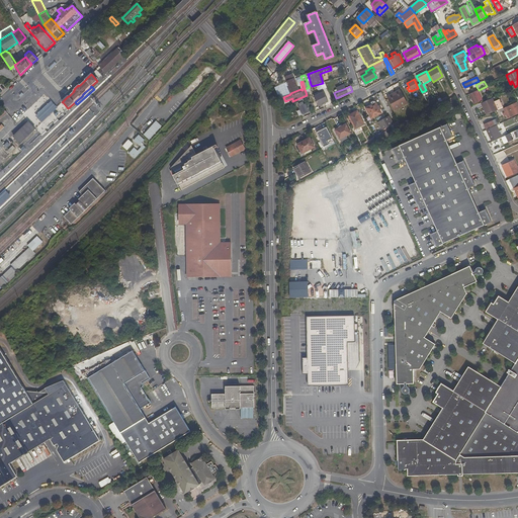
[(386,96),(387,98),(400,91),(400,89),(386,96)]
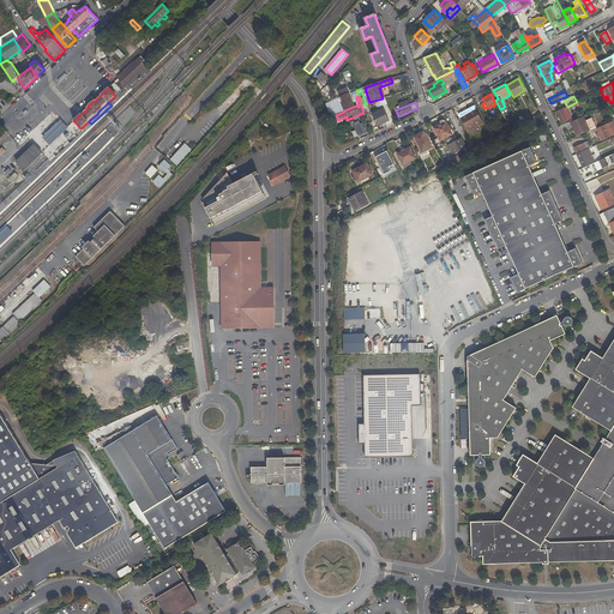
[(468,131),(482,122),(474,108),(459,116),(468,131)]
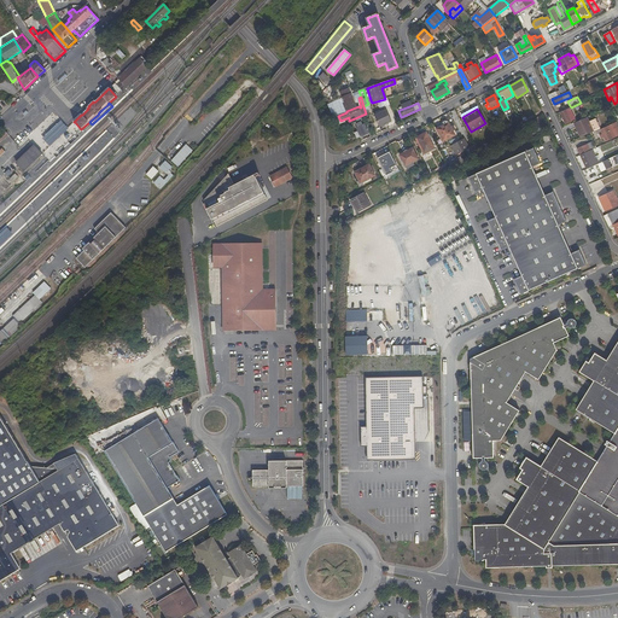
[(575,120),(570,109),(560,112),(566,124),(571,122),(571,121),(575,120)]
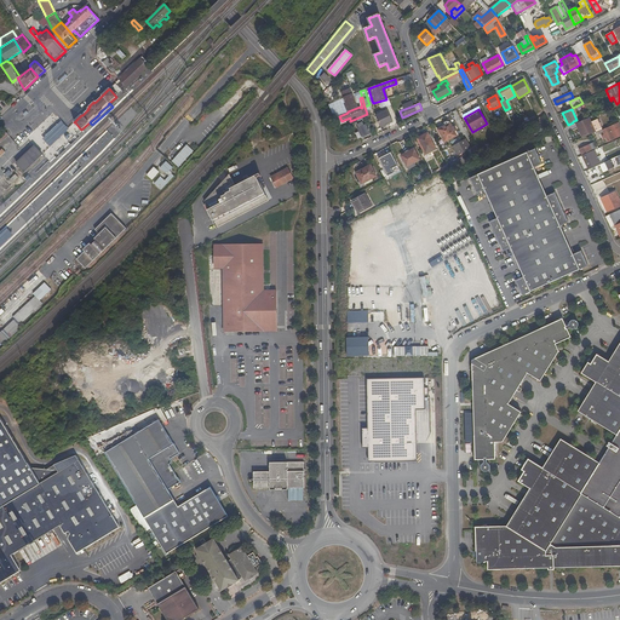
[(388,110),(375,116),(378,121),(390,116),(388,110)]
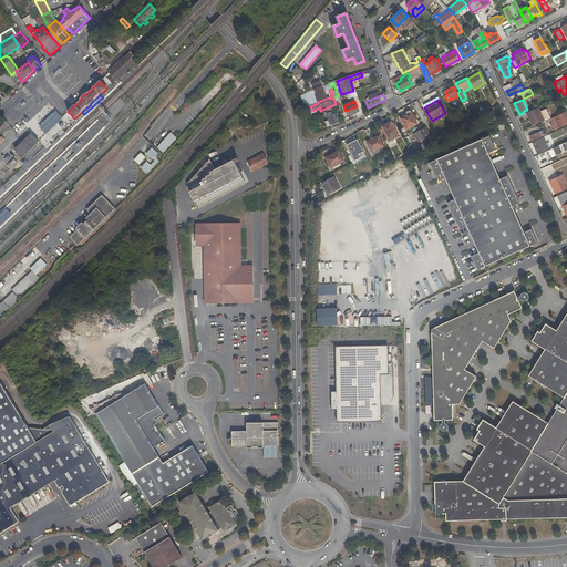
[(349,116),(359,111),(357,106),(346,111),(349,116)]
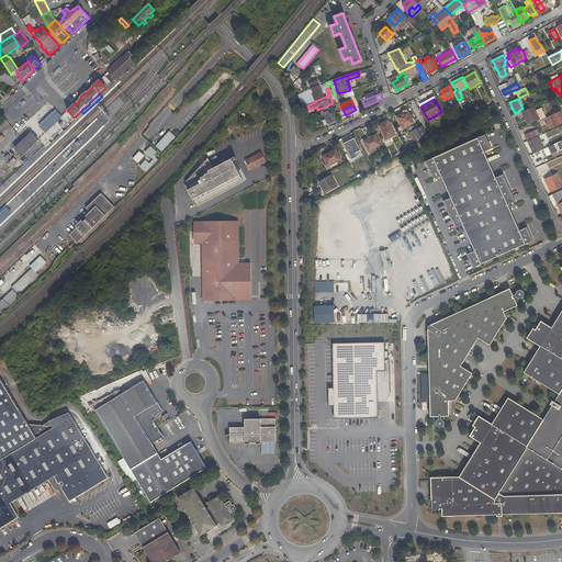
[(534,107),(521,112),(528,125),(540,120),(536,111),(534,107)]
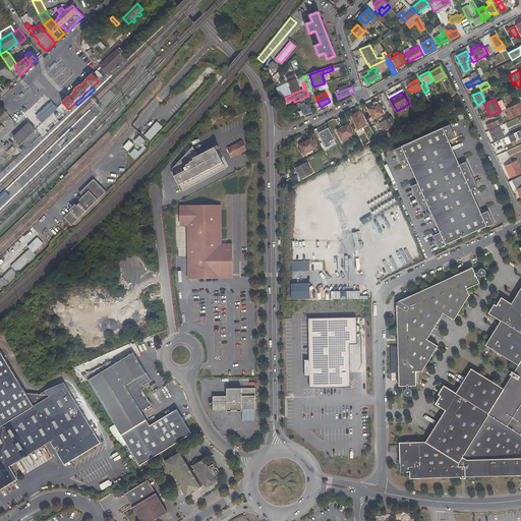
[(506,108),(503,100),(497,103),(501,111),(502,110),(506,109),(506,108)]
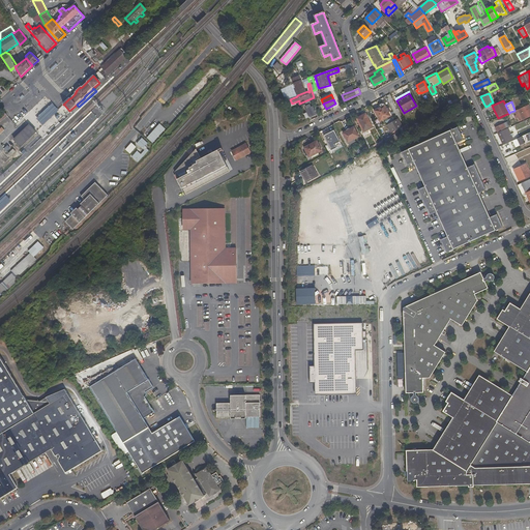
[(45,111),(36,119),(43,125),(46,123),(59,111),(53,104),(45,111)]
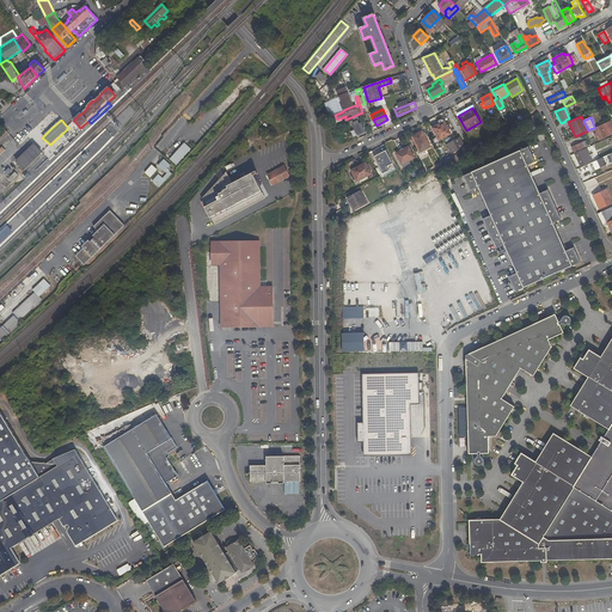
[(359,123),(357,121),(353,123),(354,126),(353,127),(354,130),(352,132),(354,136),(366,132),(361,122),(359,123)]
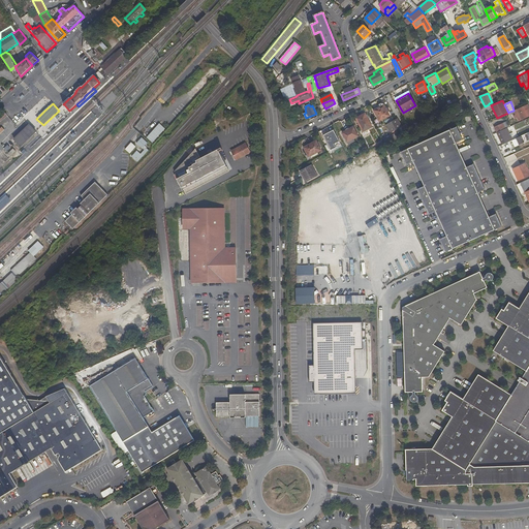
[(390,116),(387,113),(385,106),(383,104),(383,105),(381,104),(380,104),(379,104),(378,106),(378,107),(374,111),(379,121),(390,116)]
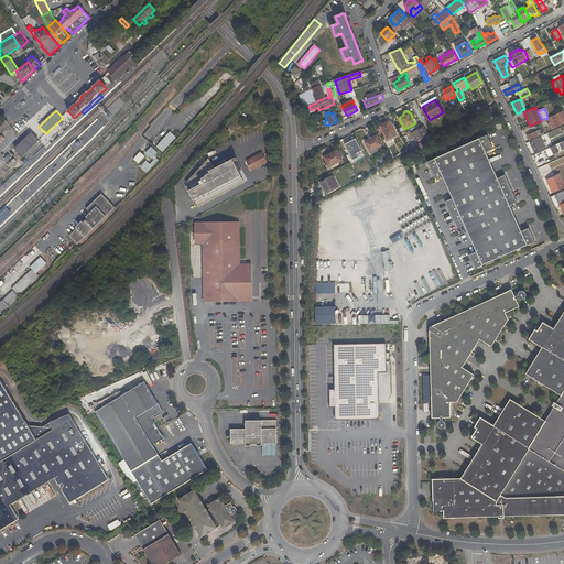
[(563,114),(563,111),(548,119),(548,118),(543,119),(544,122),(549,120),(553,130),(563,123),(563,114)]
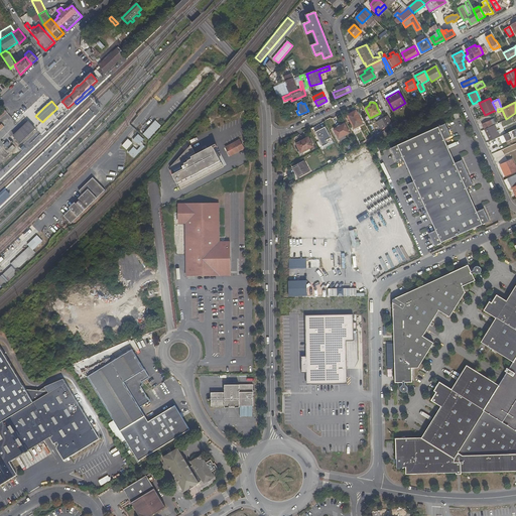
[(406,105),(394,111),(395,114),(399,120),(411,114),(406,105)]
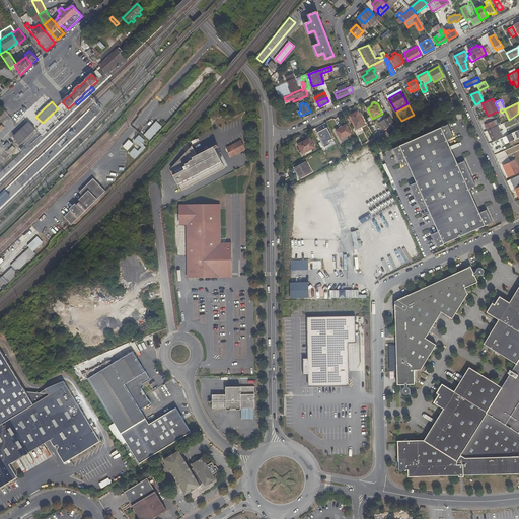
[(417,114),(419,117),(432,108),(431,105),(417,114)]
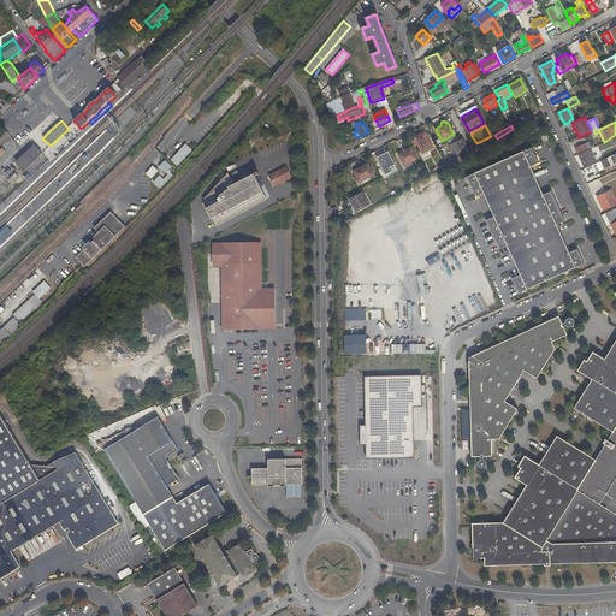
[(433,148),(425,132),(415,137),(422,153),(433,148)]
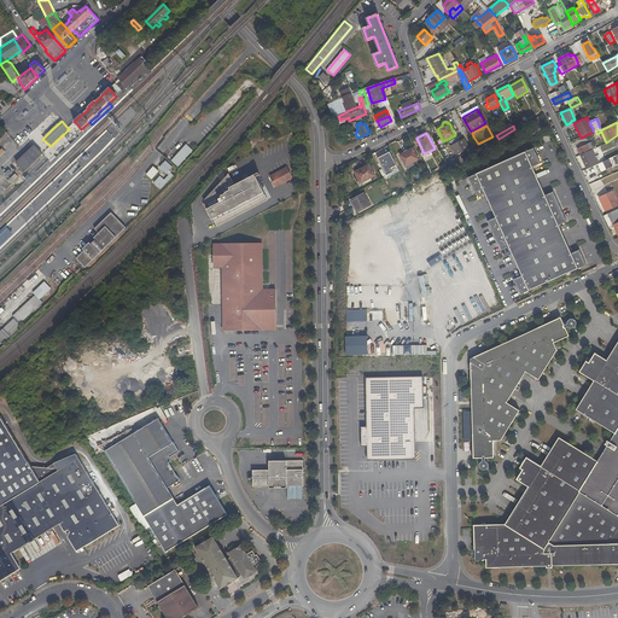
[(464,139),(450,145),(455,155),(468,149),(464,139)]
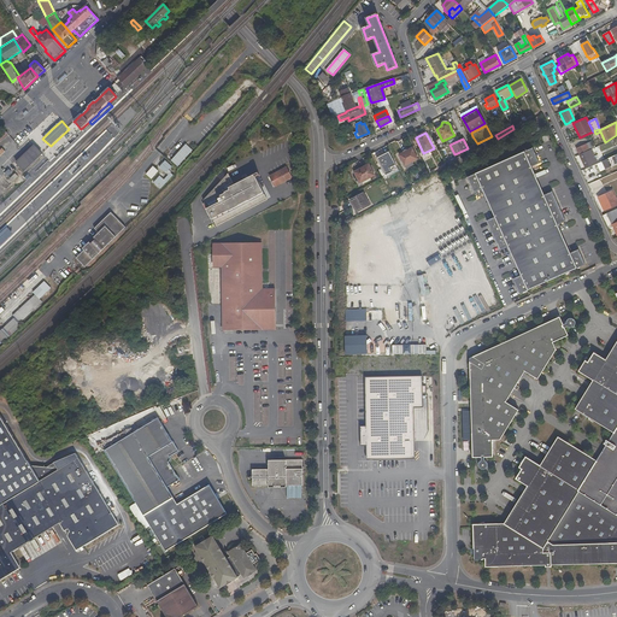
[(176,168),(195,150),(188,142),(170,162),(176,168)]
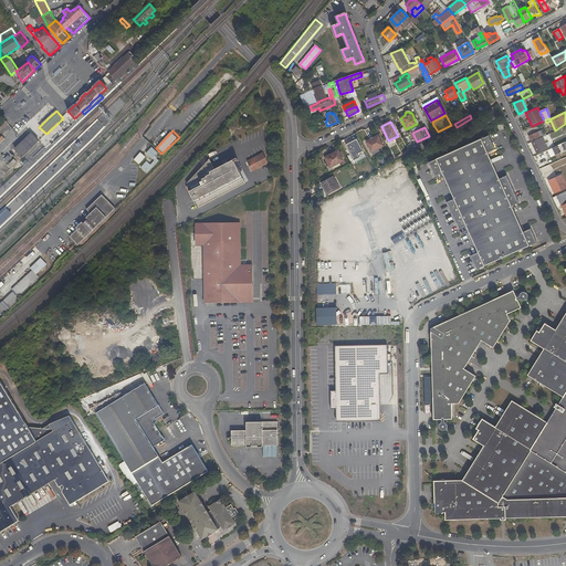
[(530,136),(532,142),(541,137),(537,133),(530,136)]
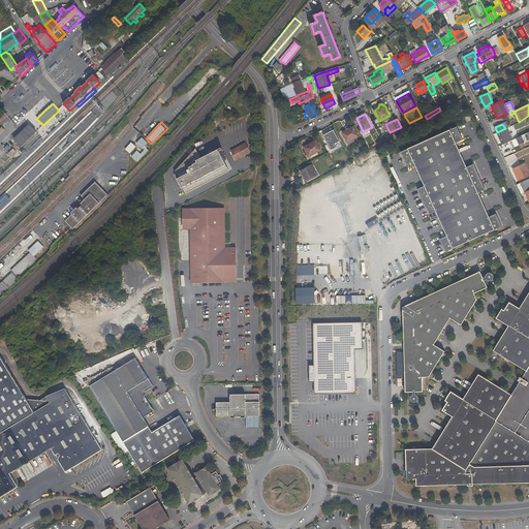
[(14,139),(21,147),(36,132),(29,125),(14,139)]
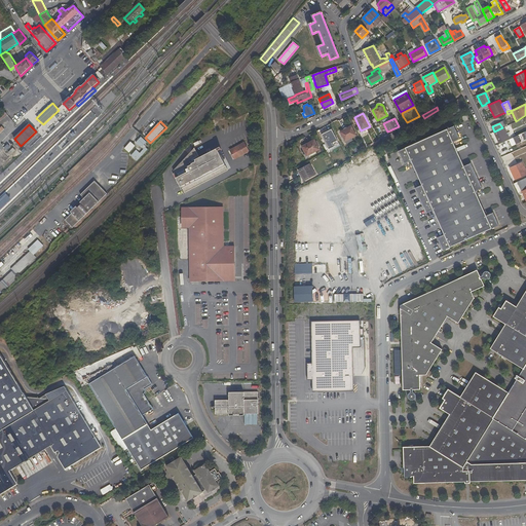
[(454,125),(417,143),(398,151),(404,164),(411,161),(421,185),(415,188),(426,214),(434,211),(444,234),(438,237),(443,251),(459,243),(499,226),(493,213),(486,216),(476,192),(483,188),(472,163),(464,166),(453,142),(460,139),(454,125)]
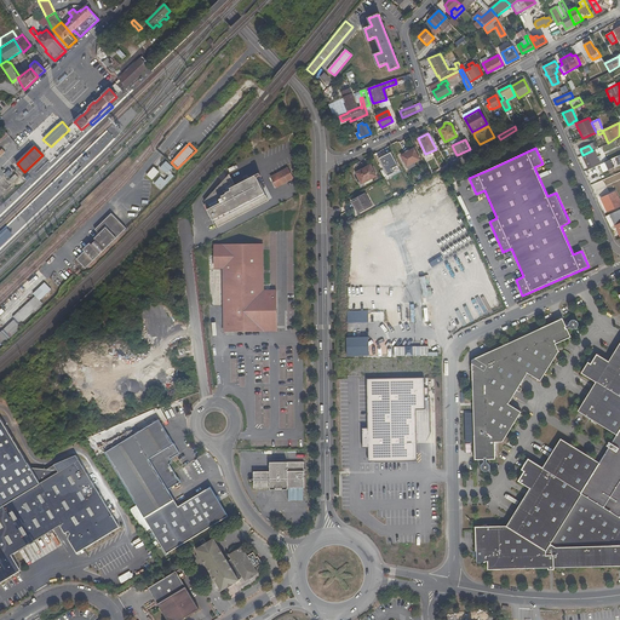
[(401,155),(407,166),(414,162),(419,159),(414,149),(401,155)]
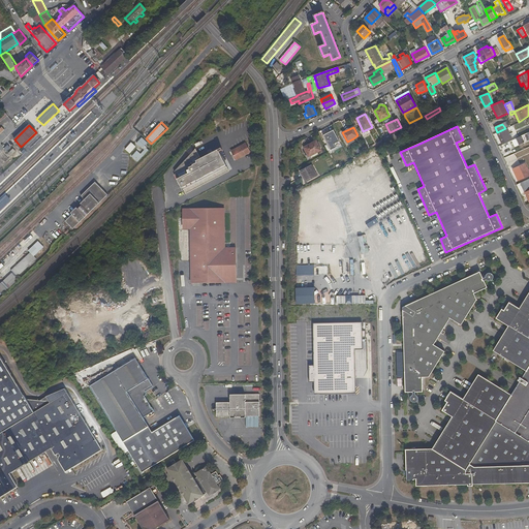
[(501,144),(512,138),(507,128),(505,129),(497,133),(501,144)]
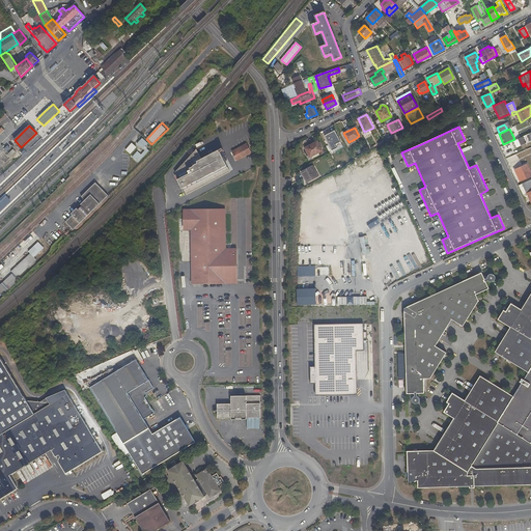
[(337,147),(335,144),(340,141),(335,130),(325,136),(332,150),(337,147)]
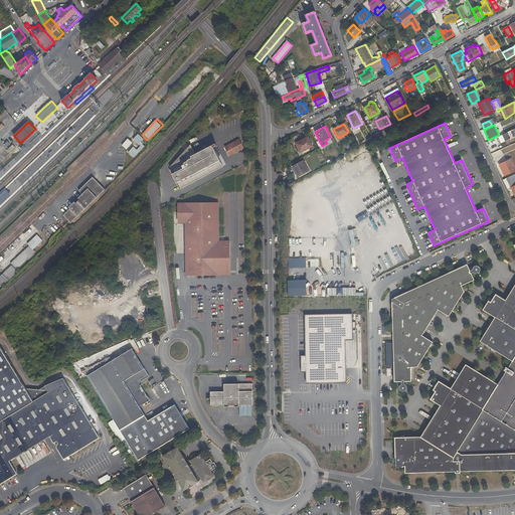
[(514,136),(514,133),(513,130),(502,135),(505,141),(514,136)]
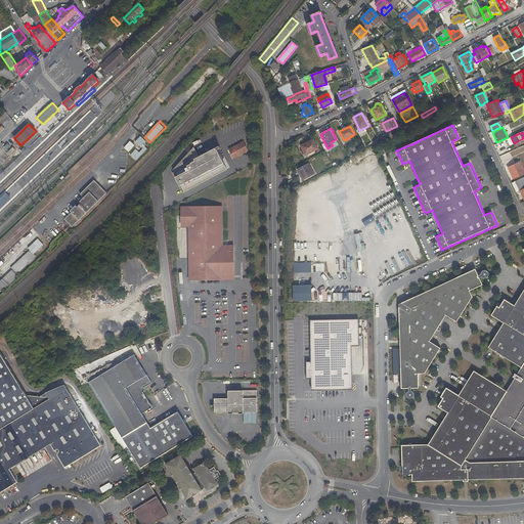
[(141,148),(146,142),(140,137),(135,142),(141,148)]
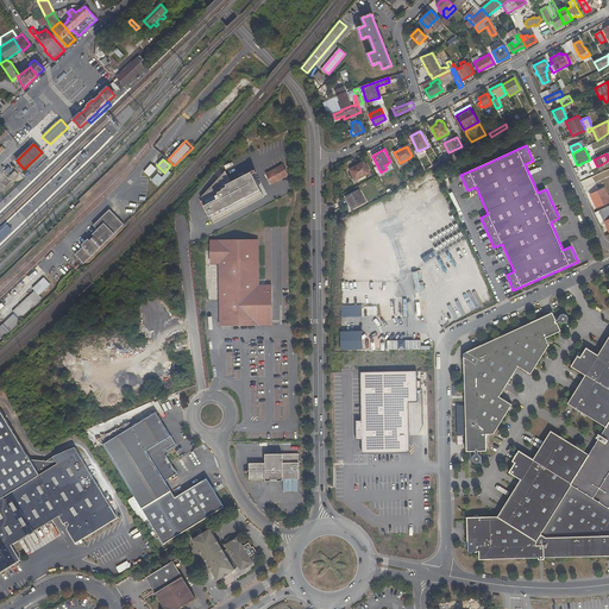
[(350,169),(356,181),(370,173),(364,162),(350,169)]
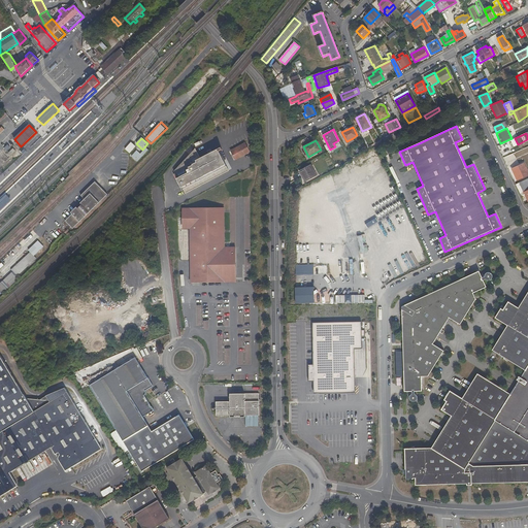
[(124,150),(129,155),(135,147),(131,143),(124,150)]
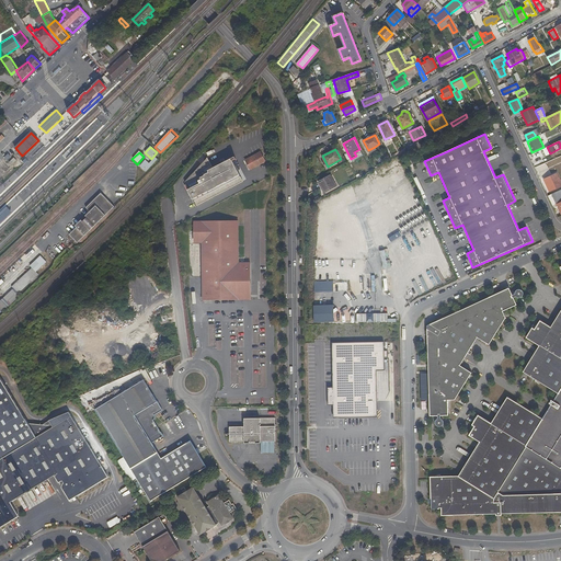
[(265,162),(261,152),(245,160),(251,170),(265,162)]
